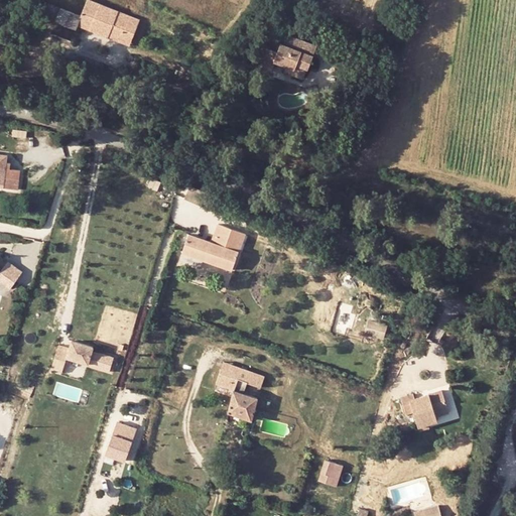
[(140,20),(129,16),(88,0),(87,0),(80,20),(78,25),(87,29),(112,39),(130,46),(140,20)]
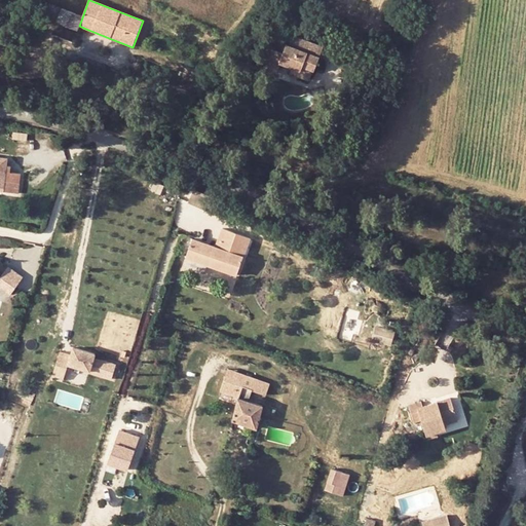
[(268,64),(284,68),(290,70),(288,76),(301,80),(311,44),(285,37),(282,46),(274,44),(271,53),(261,50),(254,74),(264,77),(268,64)]
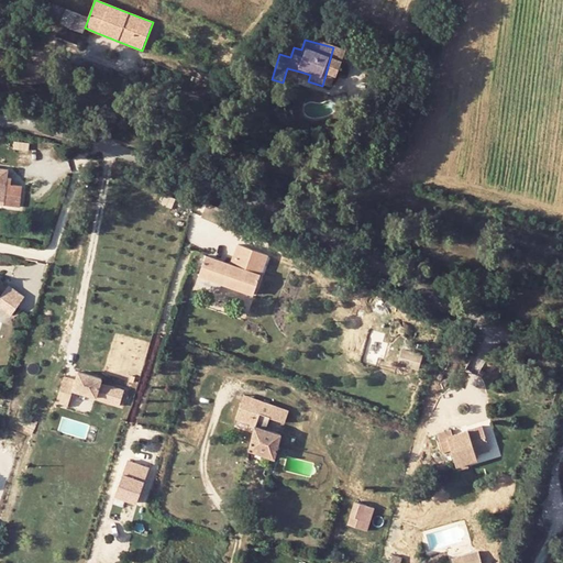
[(304,73),(301,79),(308,81),(310,75),(304,73)]
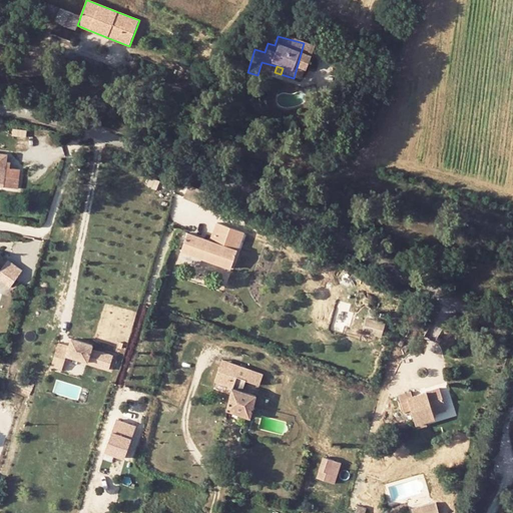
[(172,143),(165,140),(162,147),(169,150),(172,143)]
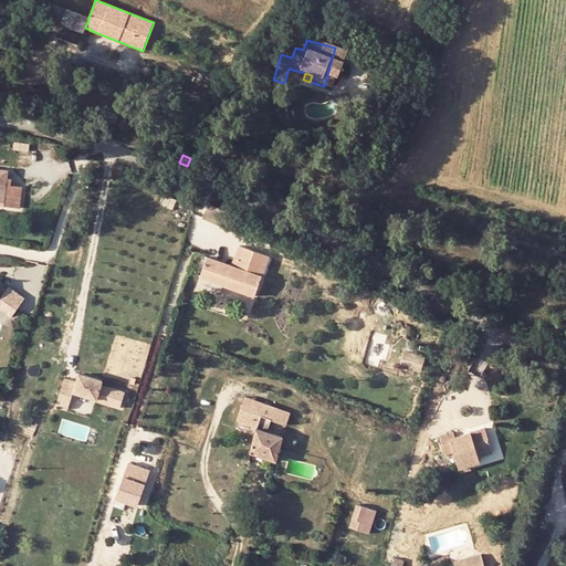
[(7,173),(0,171),(0,209),(19,211),(20,200),(9,199),(10,182),(7,181),(7,173)]
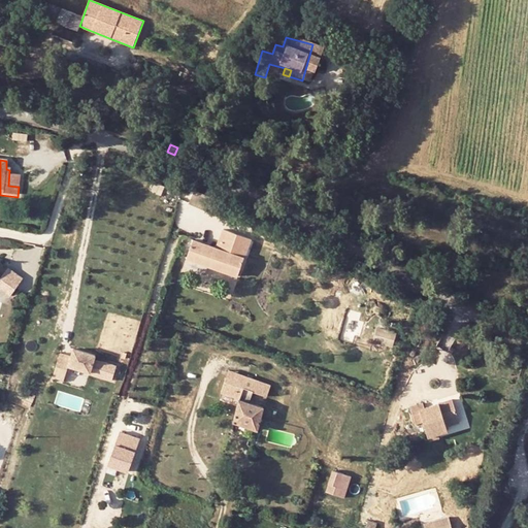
[(202,241),(195,238),(188,256),(237,276),(253,240),(226,229),(218,248),(208,244),(207,245),(201,243),(202,241)]
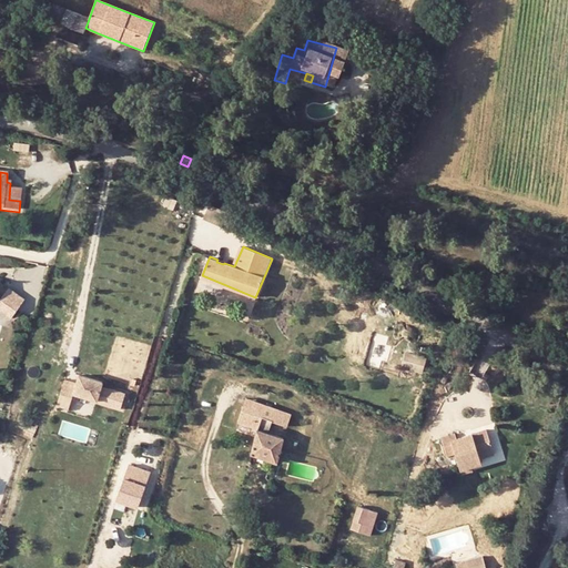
[(22,297),(4,287),(0,295),(0,313),(9,318),(22,297)]
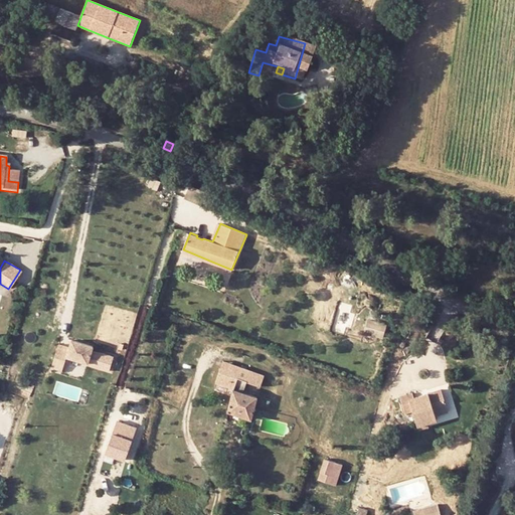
[(389,325),(371,320),(367,335),(385,340),(389,325)]
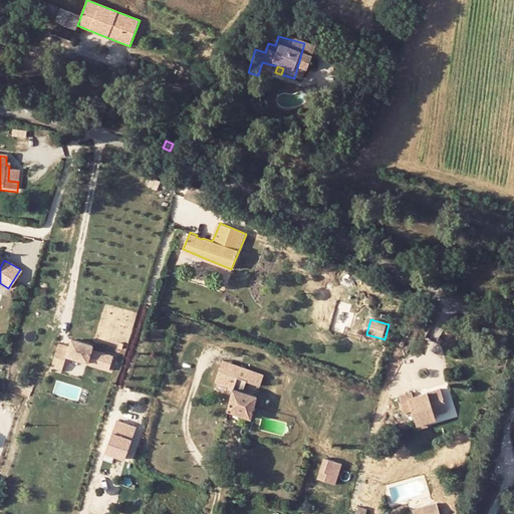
[(71,347),(60,343),(55,360),(66,363),(68,356),(89,362),(88,363),(111,370),(115,356),(93,350),(94,346),(73,339),(71,347)]
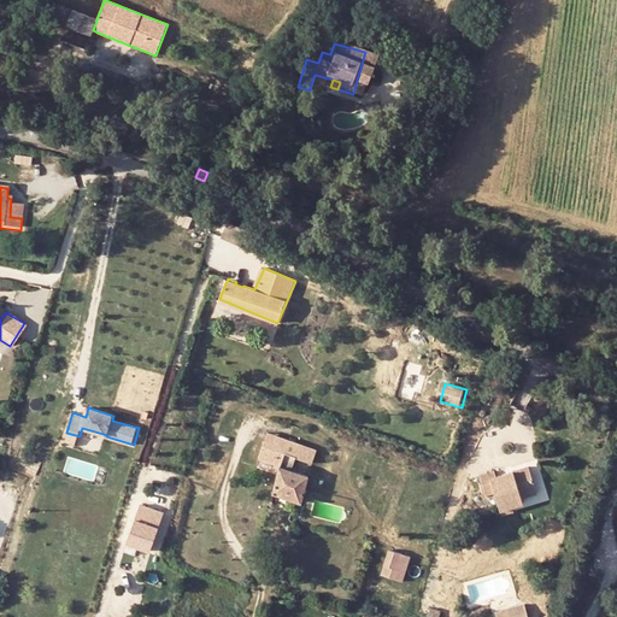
[(303,504),(312,465),(297,462),(300,448),(317,452),(319,439),(277,429),(276,438),(266,435),(263,453),(285,458),(276,495),(303,504)]
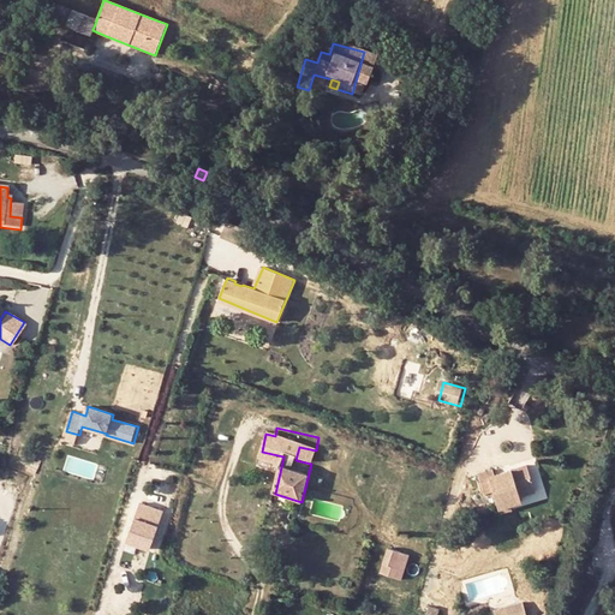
[(79,435),(66,431),(64,439),(77,443),(79,435)]
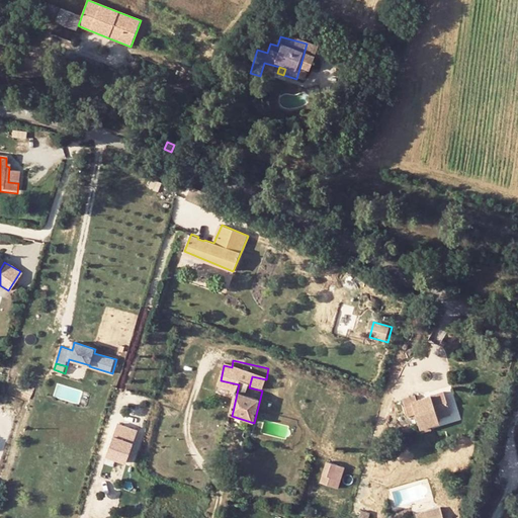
[(411,410),(418,408),(421,422),(432,420),(431,414),(452,409),(448,390),(422,396),(420,391),(407,394),(411,410)]
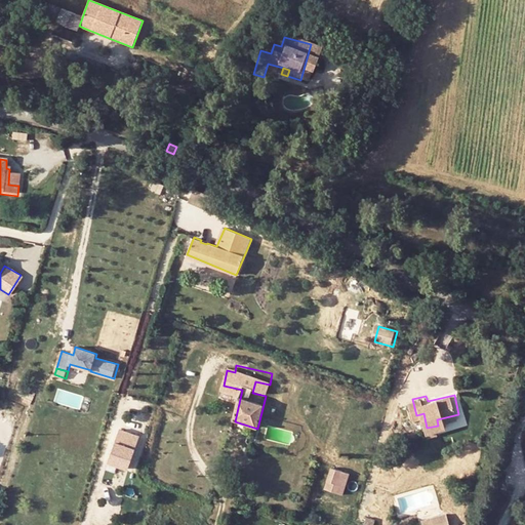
[(458,414),(437,419),(438,426),(446,425),(446,420),(459,418),(458,414)]
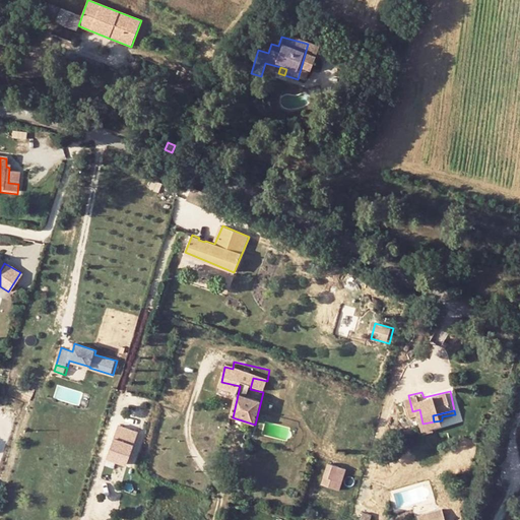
[(129,469),(140,437),(120,430),(109,462),(129,469)]
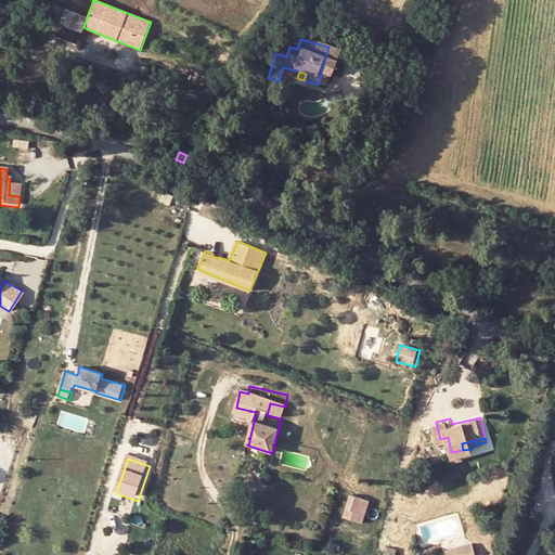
[(371,502),(352,497),(345,519),(363,526),(371,502)]
